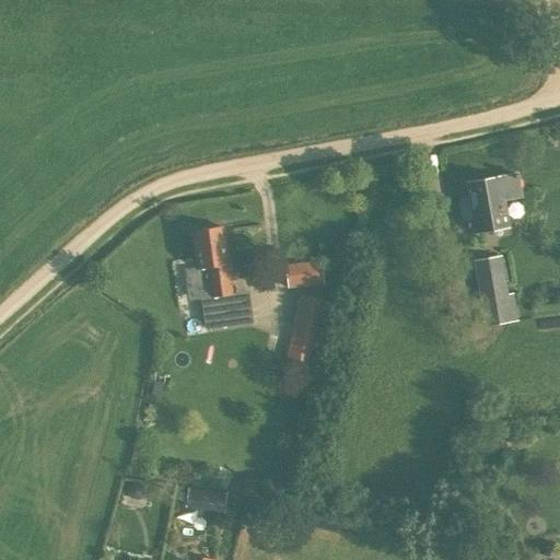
[(465,220),(473,219),(475,233),(482,232),(494,230),(509,228),(504,200),(521,197),(517,175),(500,177),(500,178),(467,184),(469,197),(462,199),(458,203),(461,218),(465,220)]
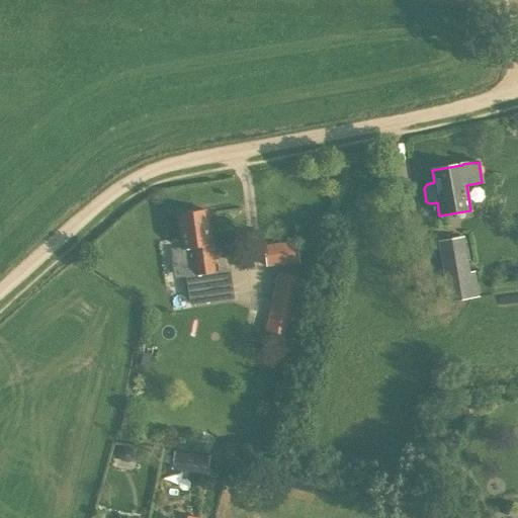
[(185,273),(189,305),(234,298),(230,268),(213,271),(205,210),(177,214),(182,250),(191,248),(194,272),(185,273)]
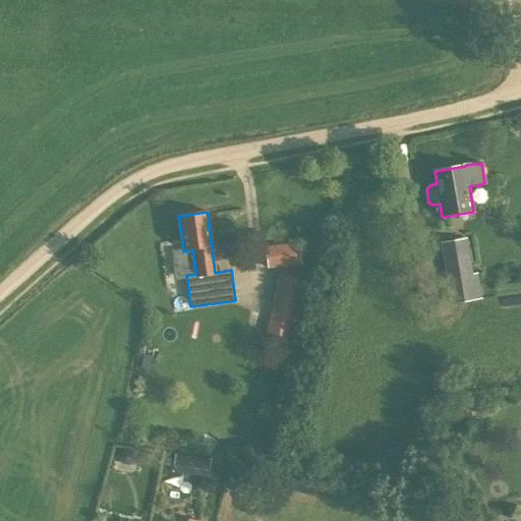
[(478,275),(473,276),(466,239),(440,243),(447,280),(450,303),(481,298),(478,275)]
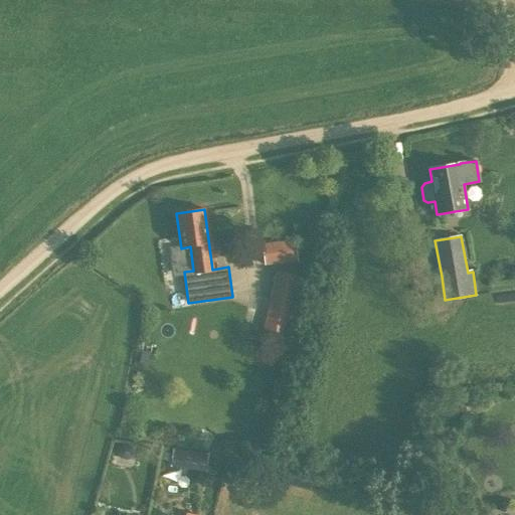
[(263,243),(265,265),(297,262),(294,239),(263,243)]
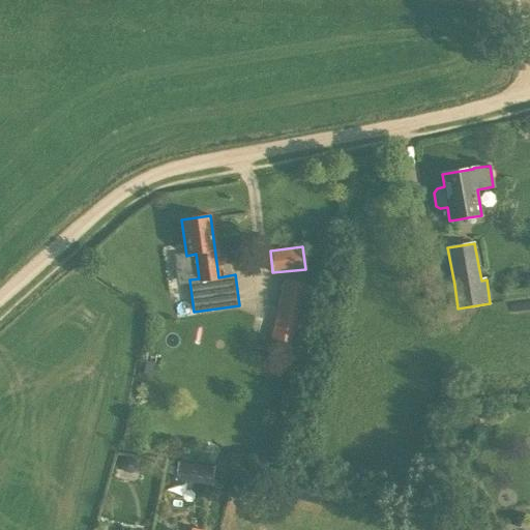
[(257,336),(296,346),(312,285),(284,278),(276,308),(264,305),(257,336)]
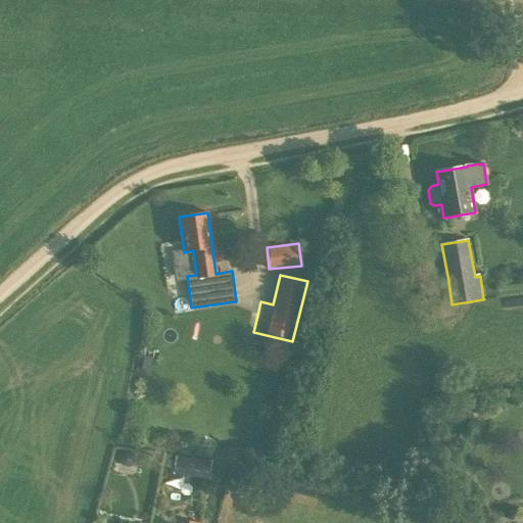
[(173,473),(208,478),(211,461),(175,456),(173,473)]
